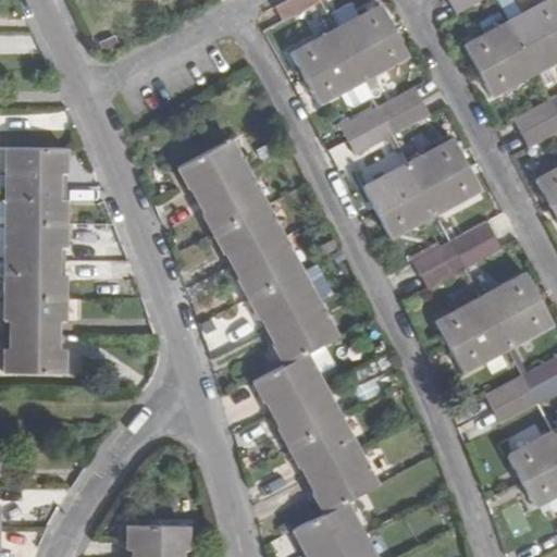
[(318,2),(317,0),(286,0),(272,9),(280,22),(318,2)]
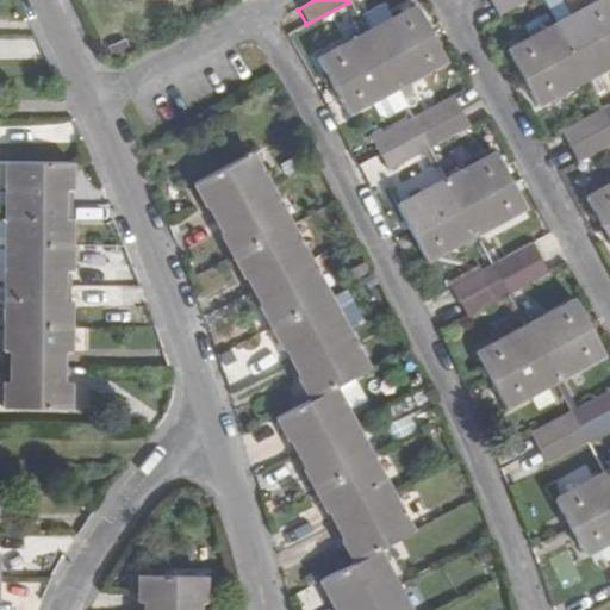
[(489,0),(496,13),(497,14),(522,0),(489,0)]
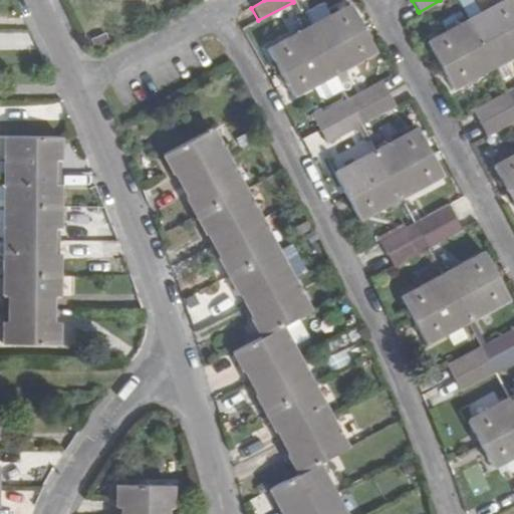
[(504,0),(467,20),(480,43),(513,24),(513,6),(510,0),(504,0)]
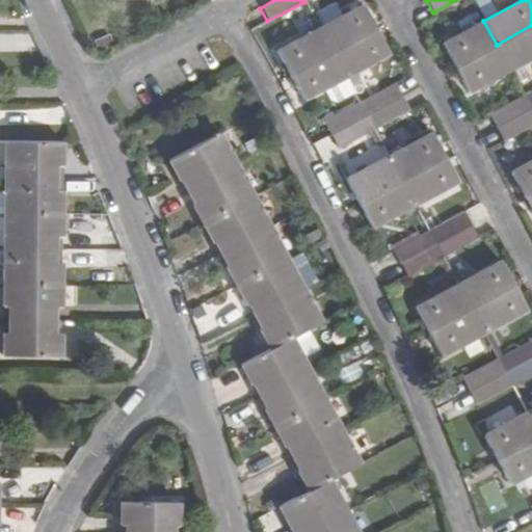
[(318,28),(331,53),(375,30),(362,5),(318,28)]
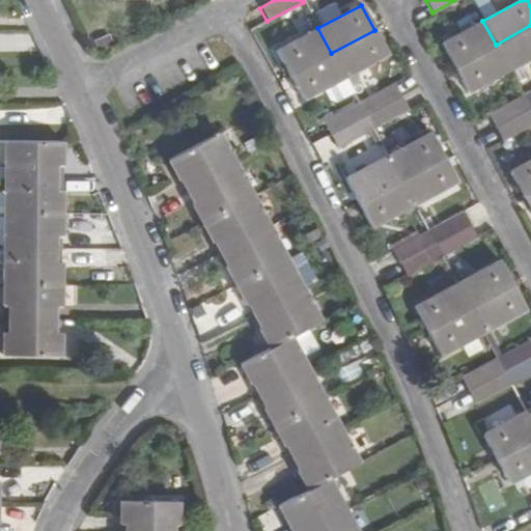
[(439,44),(451,67),(496,45),(482,21),(439,44)]
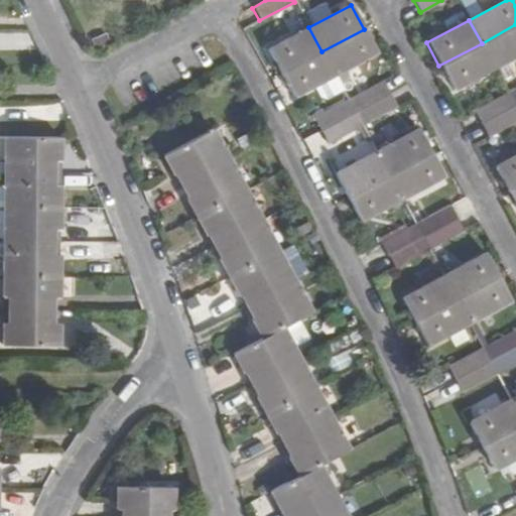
[(506,58),(515,52),(515,24),(482,43),(493,65),(502,80),(514,74),(506,58)]
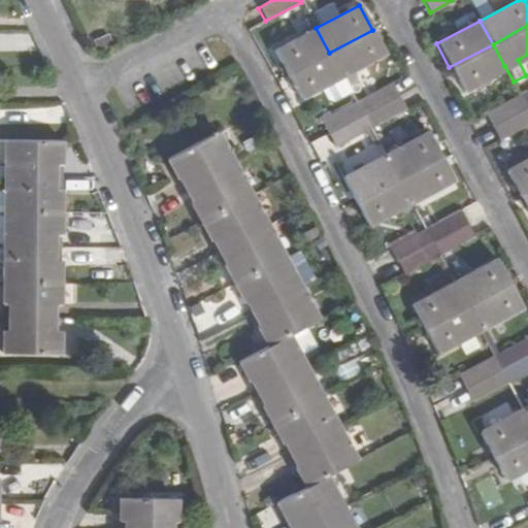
[(273,51),(286,75),(329,53),(316,28),(273,51)]
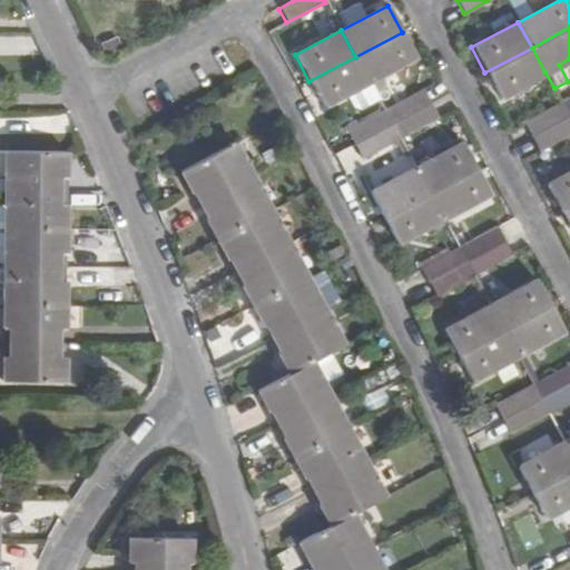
[(414,56),(402,32),(355,57),(367,80),(383,110),(392,126),(431,106),(421,89),(409,97),(392,67),(414,56)]
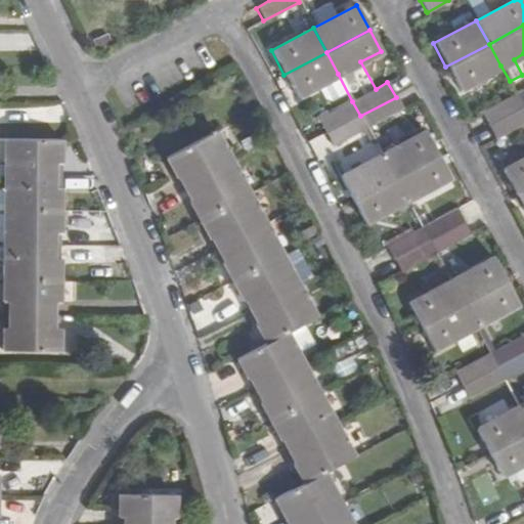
[(500,66),(489,44),(445,67),(459,89),(500,66)]
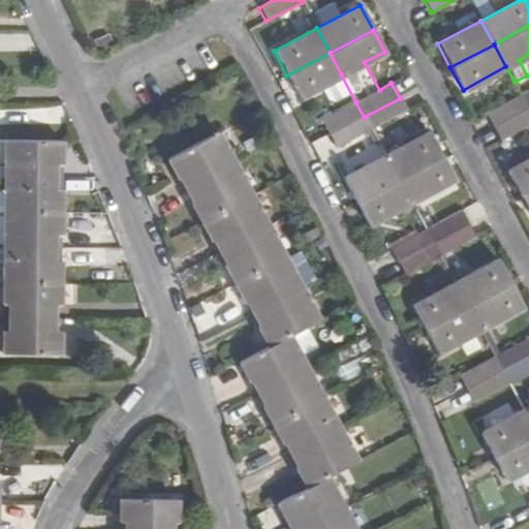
[(341,74),(330,53),(286,75),(299,98),(341,74)]
